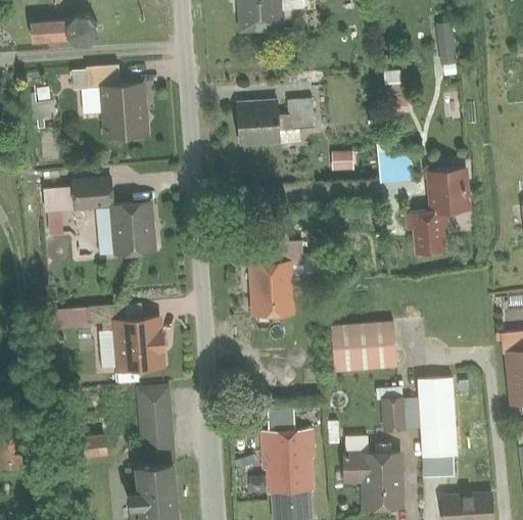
[(277,0),(234,0),(235,31),(278,30),(278,10),(277,0)]
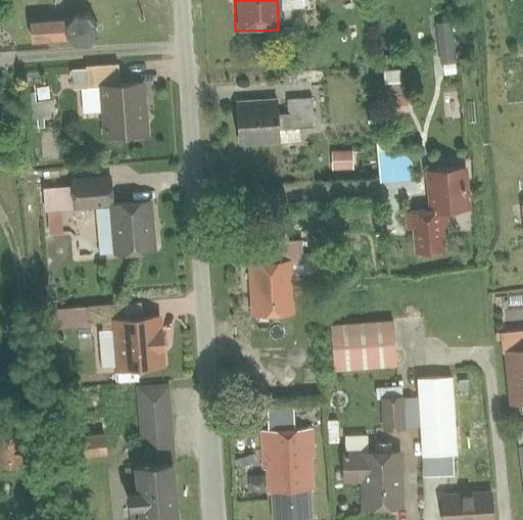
[(277,0),(278,10),(302,9),(302,0),(277,0)]
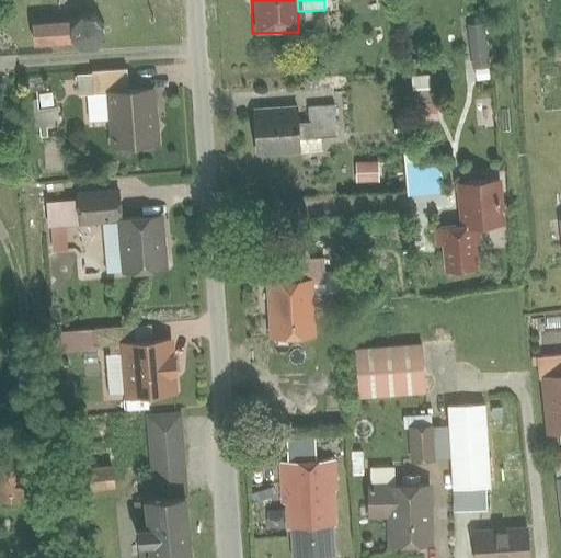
[(103,42),(106,34),(105,26),(101,21),(94,18),(87,18),(80,22),(77,30),(78,37),(82,43),(89,46),(96,46),(103,42)]
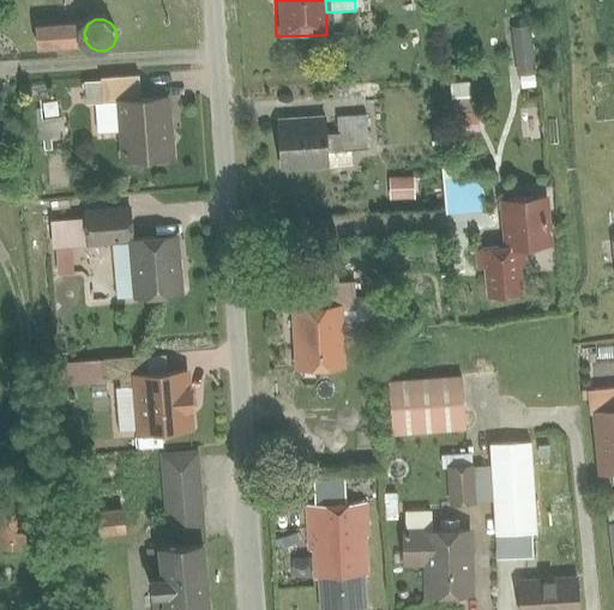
[(62,23),(29,25),(30,50),(64,48),(62,23)]
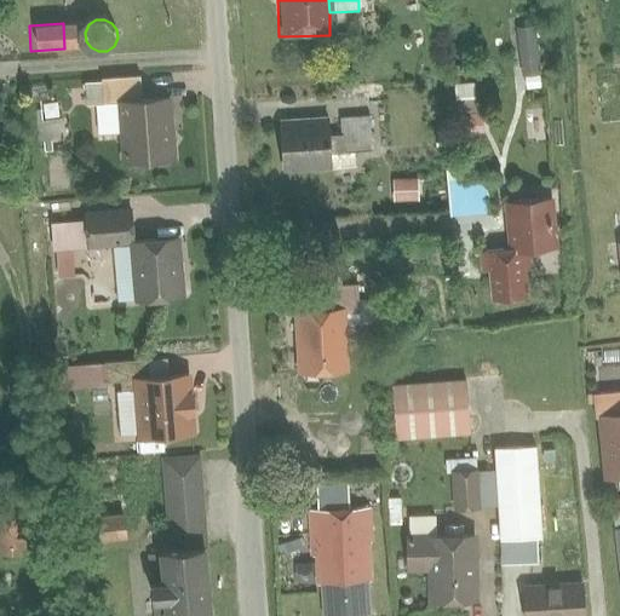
[(144,76),(102,79),(103,102),(119,101),(145,98),(144,76)]
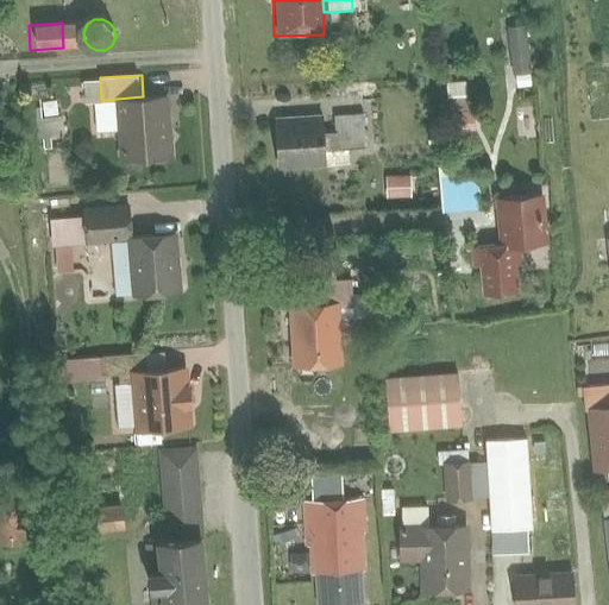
[(143,96),(117,99),(120,158),(173,155),(169,95),(143,96)]
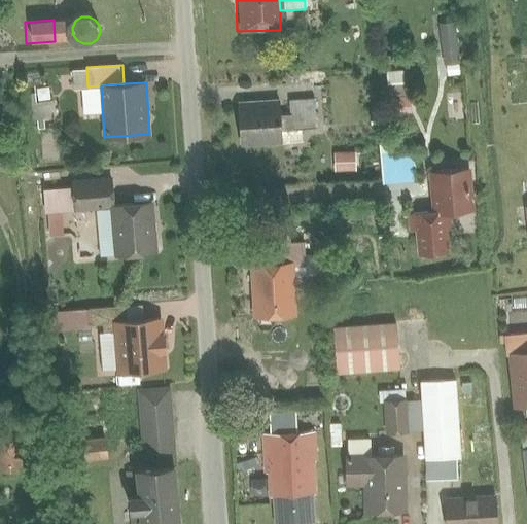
[(32,123),(58,120),(55,93),(30,95),(32,123)]
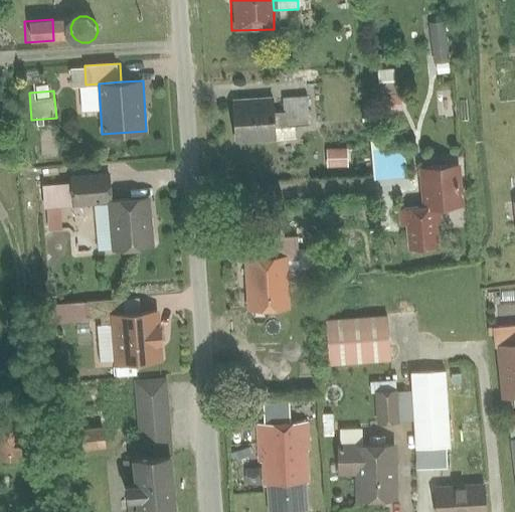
[(397,96),(375,98),(376,114),(398,112),(397,96)]
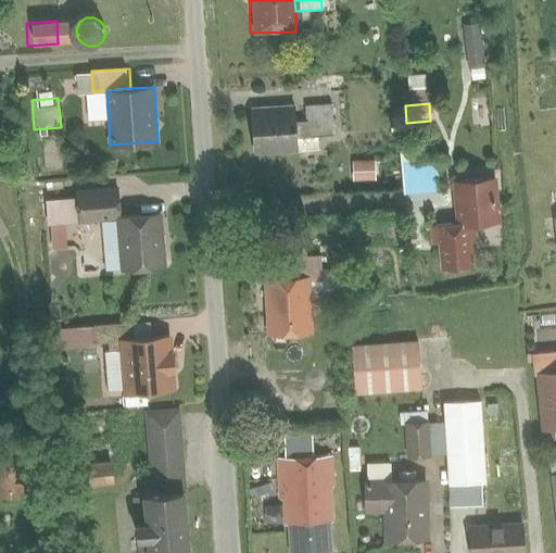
[(337,136),(335,105),(304,108),(305,122),(306,138),(337,136)]
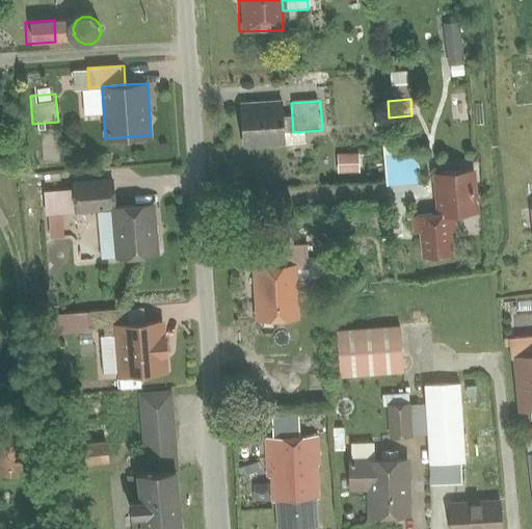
[(282,102),(237,104),(240,148),(284,146),(283,132),(283,117),(282,102)]
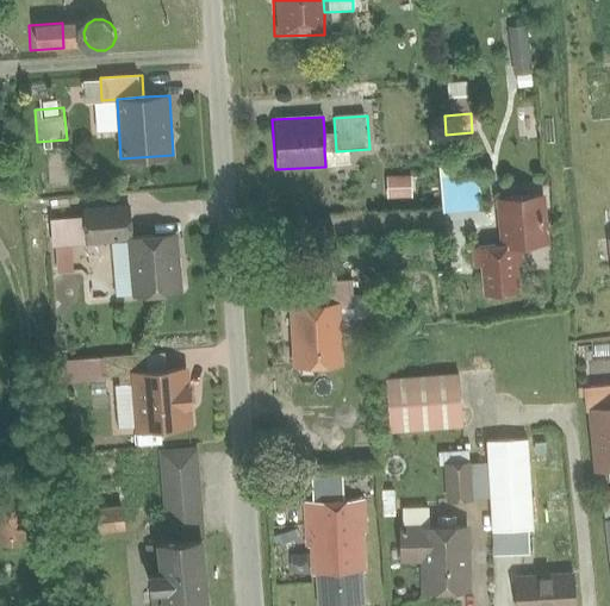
[(324,135),(324,151),(336,151),(335,133),(324,135)]
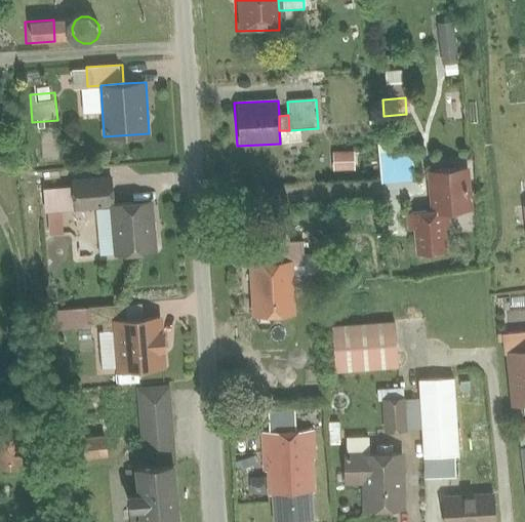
[(356,151),(332,153),(333,171),(357,170),(356,151)]
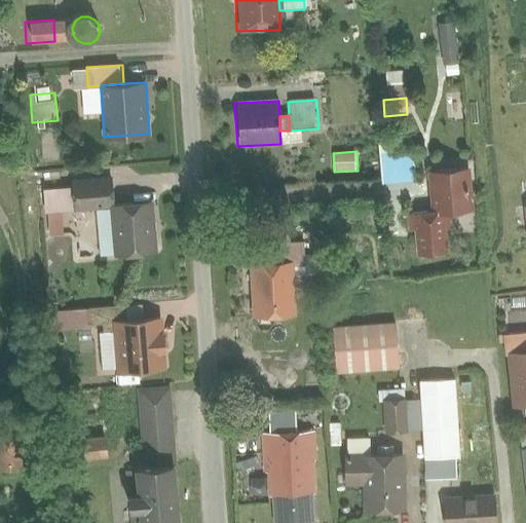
[(412,152),(378,154),(380,184),(414,182),(412,152)]
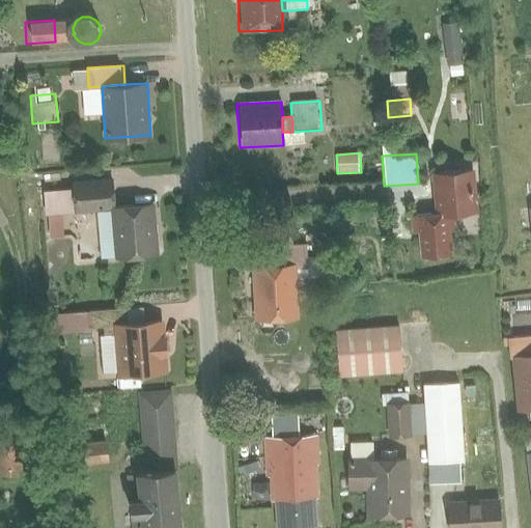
[(476,171),(430,173),(432,214),(445,214),(478,212),(476,171)]
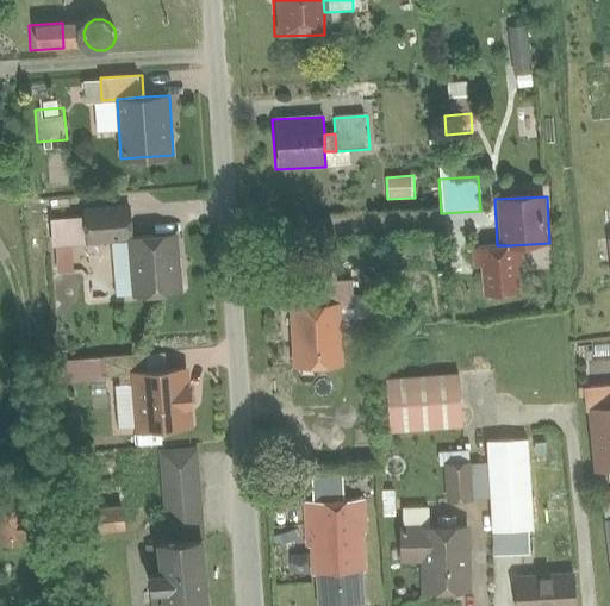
[(125,207),(80,211),(82,242),(128,238),(128,235),(125,207)]
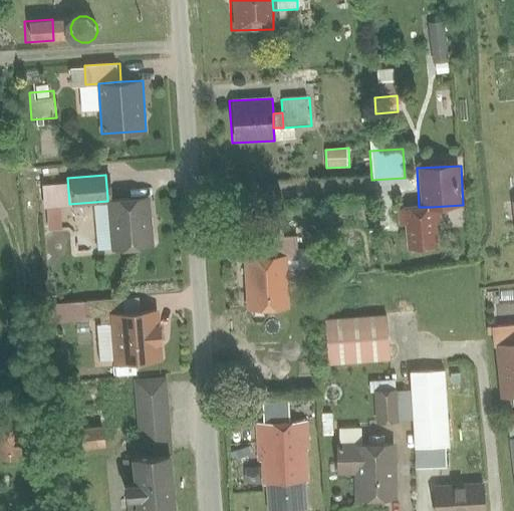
[(44,205),(69,204),(67,178),(42,180),(44,205)]
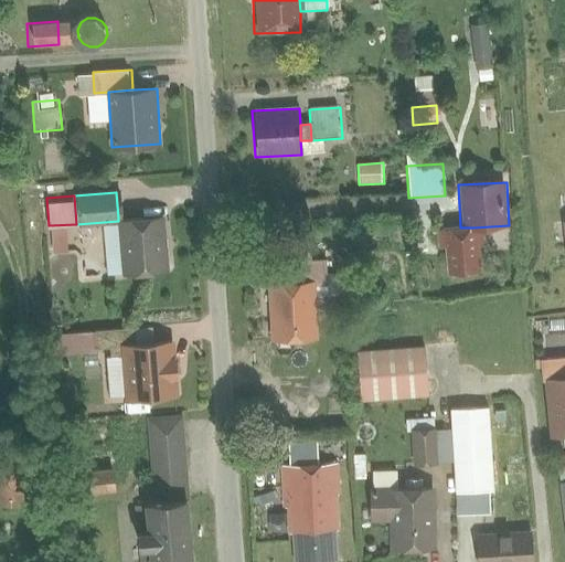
[(166,213),(118,218),(118,221),(123,272),(170,268),(166,213)]
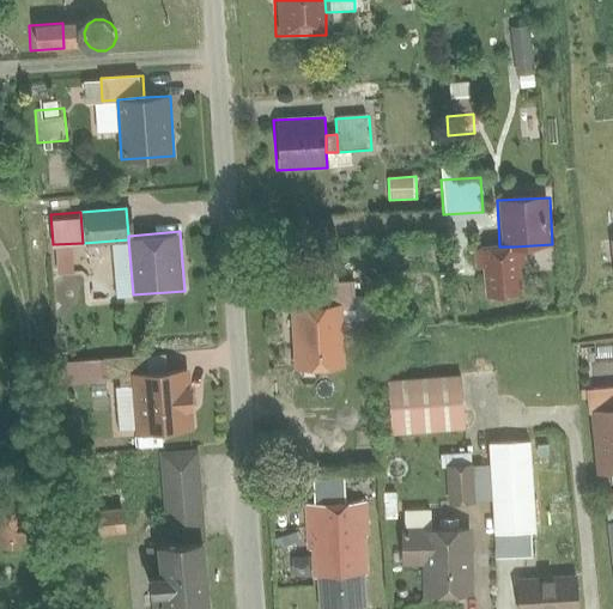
[(479,248),(483,297),(516,294),(514,247),(499,247),(479,248)]
